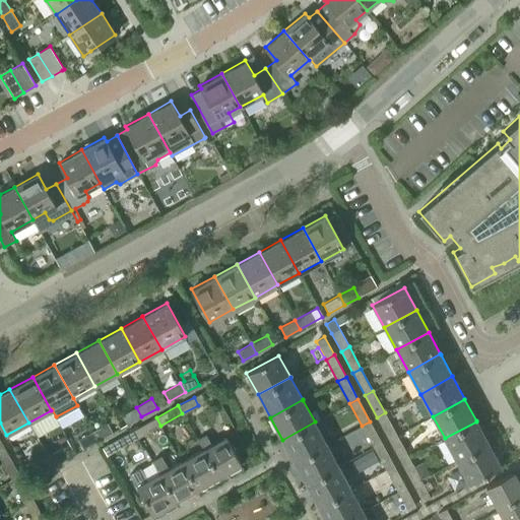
[(127,425),(141,416),(136,407),(122,415),(127,425)]
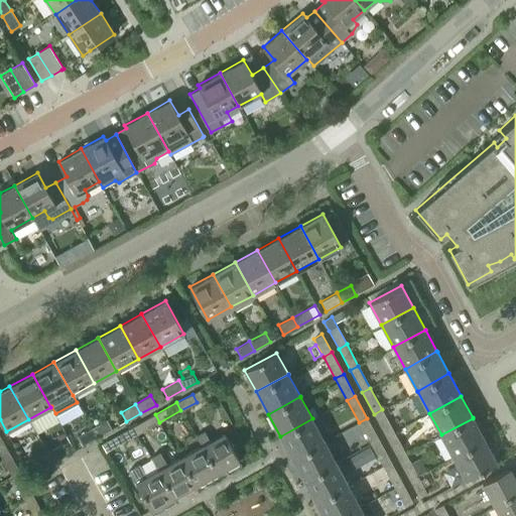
[(386,436),(394,431),(382,409),(374,414),(386,436)]
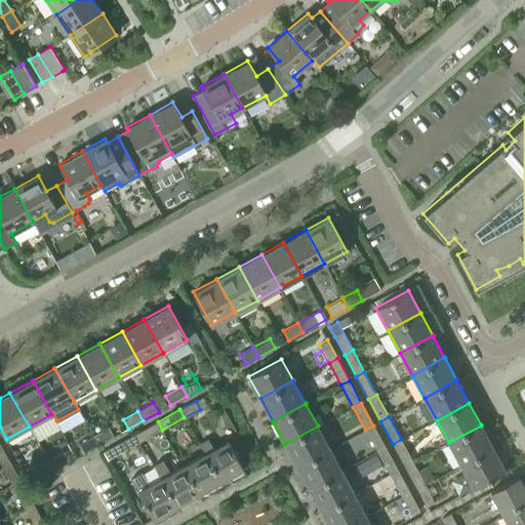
[(140,442),(162,430),(158,421),(135,434),(140,442)]
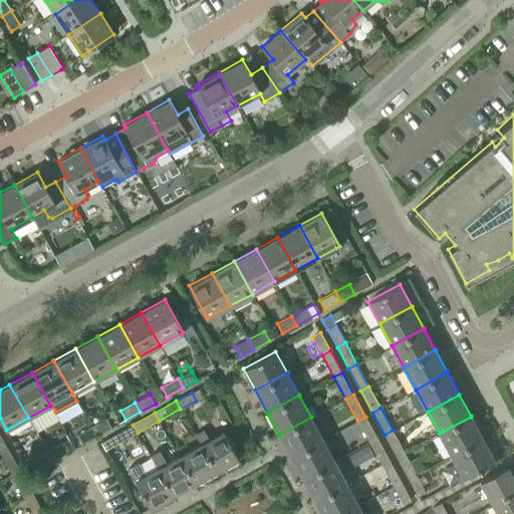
[(323,439),(311,418),(311,417),(279,435),(291,457),(323,439)]
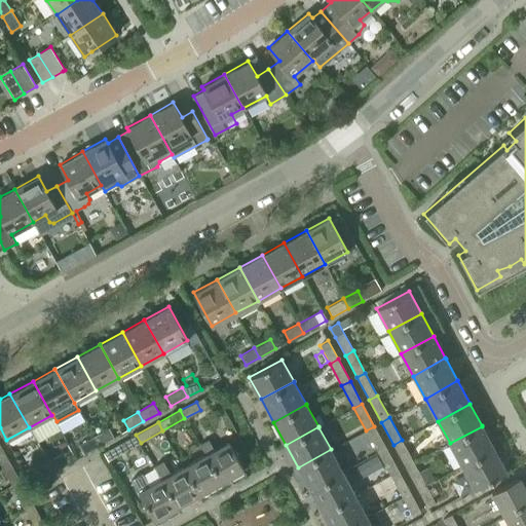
[(378,453),(386,448),(374,426),(366,430),(378,453)]
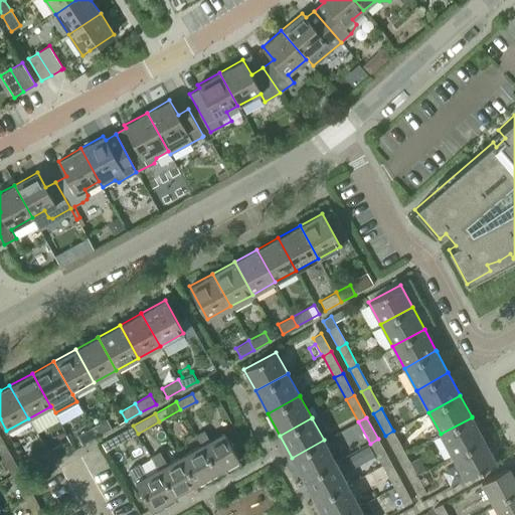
[(484,439),(472,417),(441,434),(452,456),(484,439)]
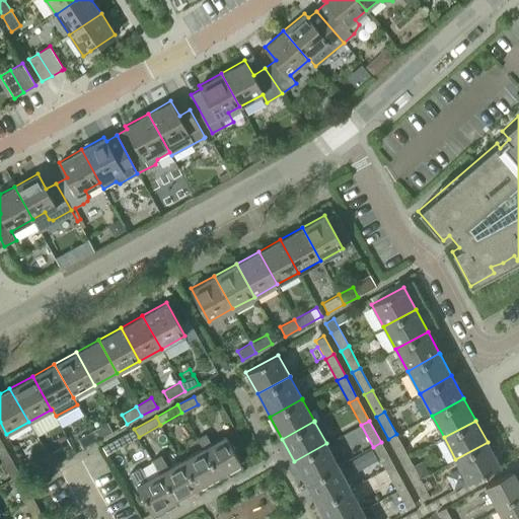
[(91,431),(96,440),(113,432),(107,422),(91,431)]
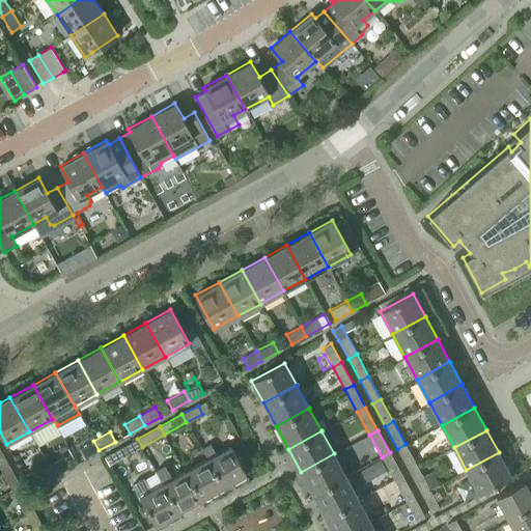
[(127,455),(142,447),(137,439),(122,447),(127,455)]
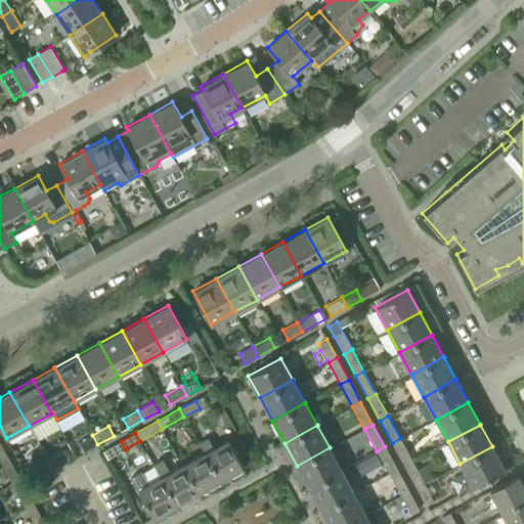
[(83,452),(97,444),(92,435),(78,443),(83,452)]
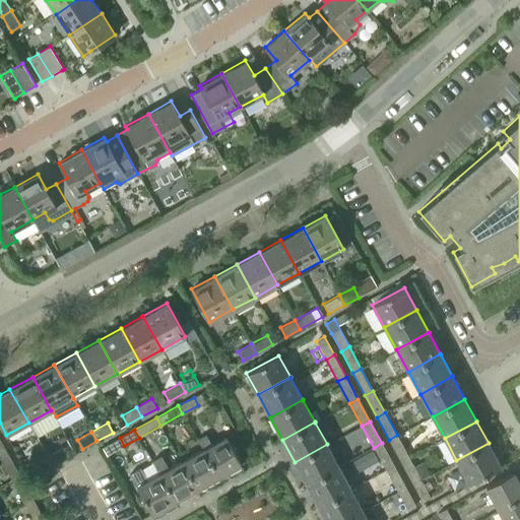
[(202,450),(217,477),(242,464),(225,437),(211,445),(206,434),(197,439),(202,449),(202,450)]
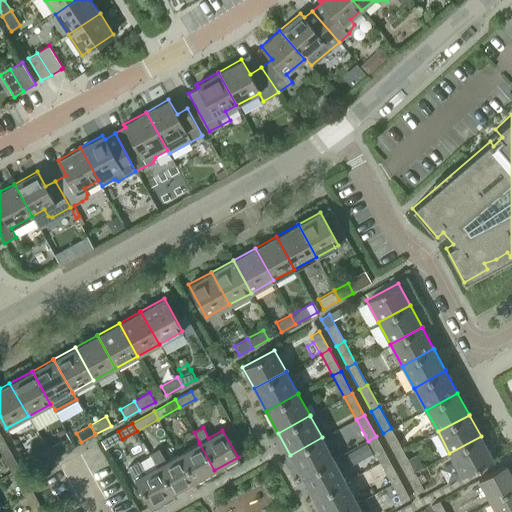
[(394,454),(403,450),(391,428),(383,433),(394,454)]
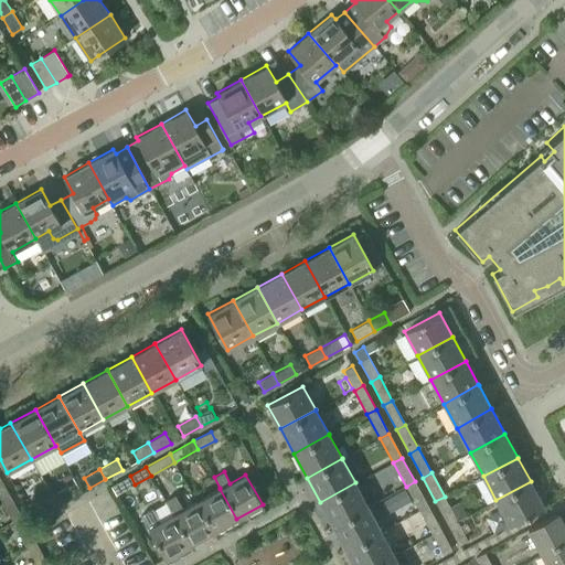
[(419,511),(428,505),(415,481),(406,487),(419,511)]
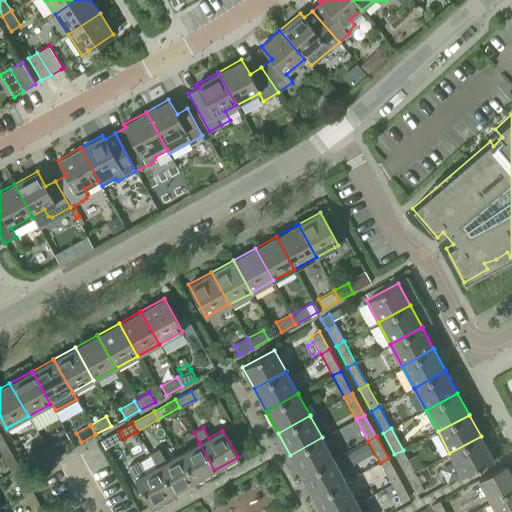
[(461,475),(493,458),(481,436),(449,453),(461,475)]
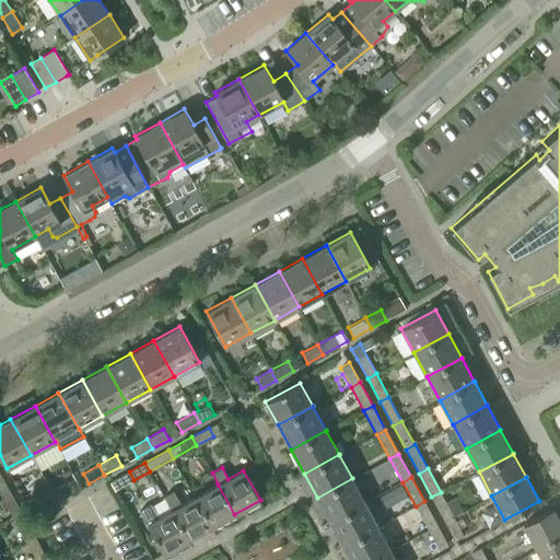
[(364,502),(352,479),(352,478),(317,498),(330,521),(364,502)]
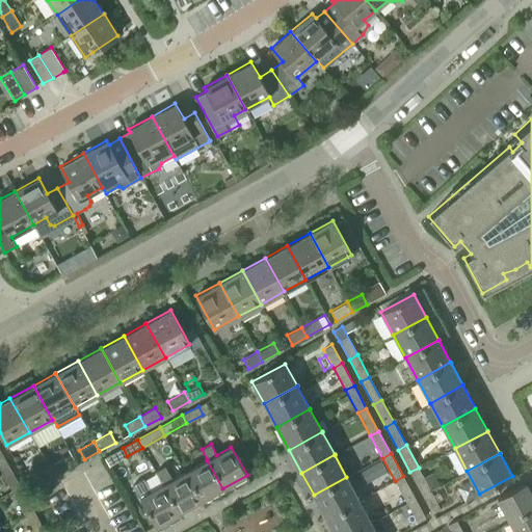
[(53,476),(70,467),(64,457),(48,467),(53,476)]
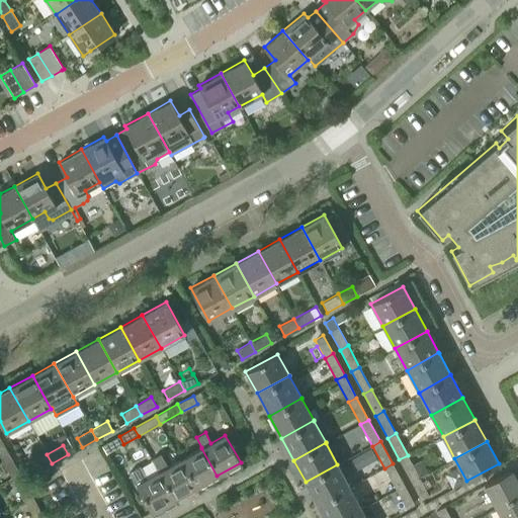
[(370,447),(361,452),(367,463),(377,457),(370,447)]
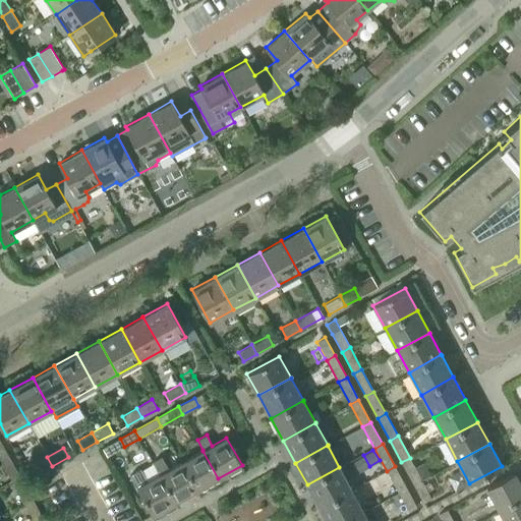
[(196,490),(218,478),(203,451),(181,462),(196,490)]
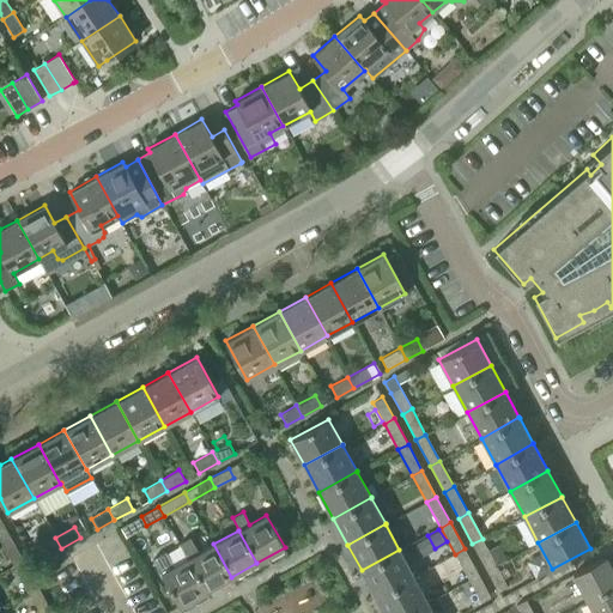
[(0,540),(14,566),(24,560),(10,535),(0,539),(0,540)]
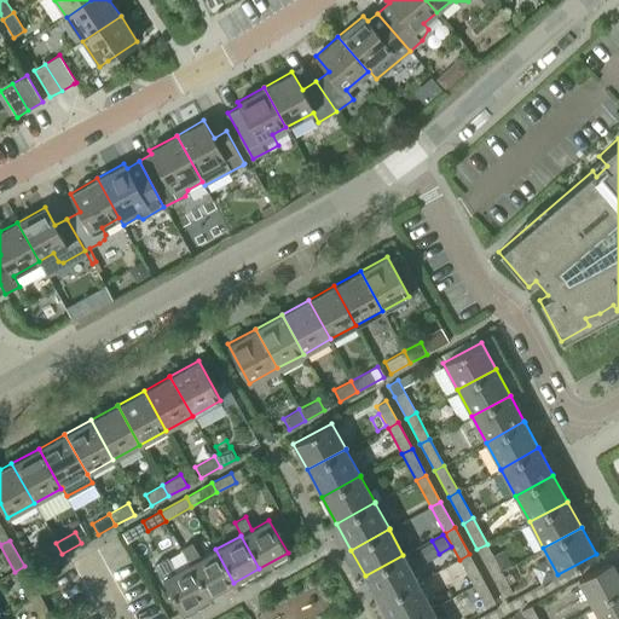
[(46,563),(62,554),(56,543),(40,553),(46,563)]
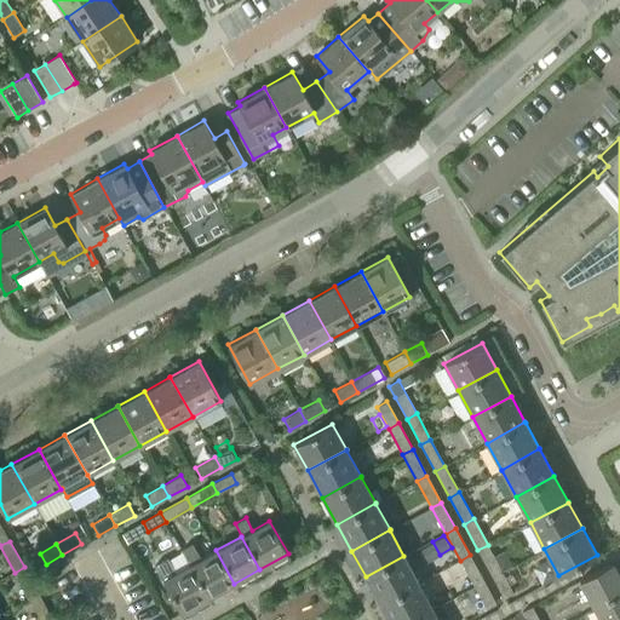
[(492,577),(501,572),(488,545),(477,550),(492,577)]
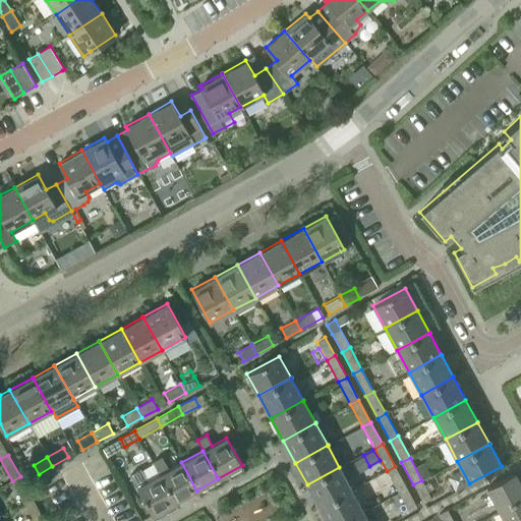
[(196,490),(181,462),(169,469),(165,463),(156,468),(159,474),(174,503),(196,490)]
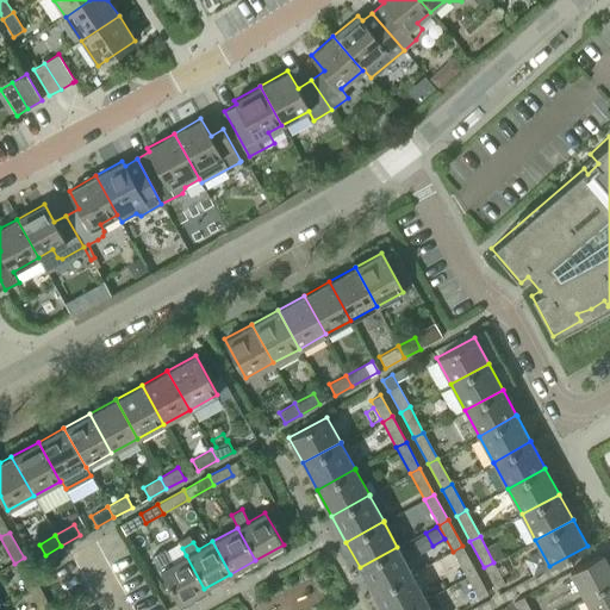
[(466,577),(477,572),(462,546),(453,552),(466,577)]
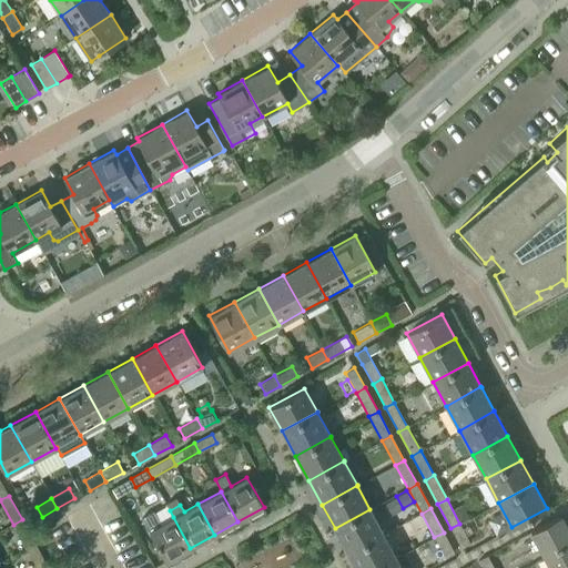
[(383,534),(369,509),(335,528),(348,554),(383,534)]
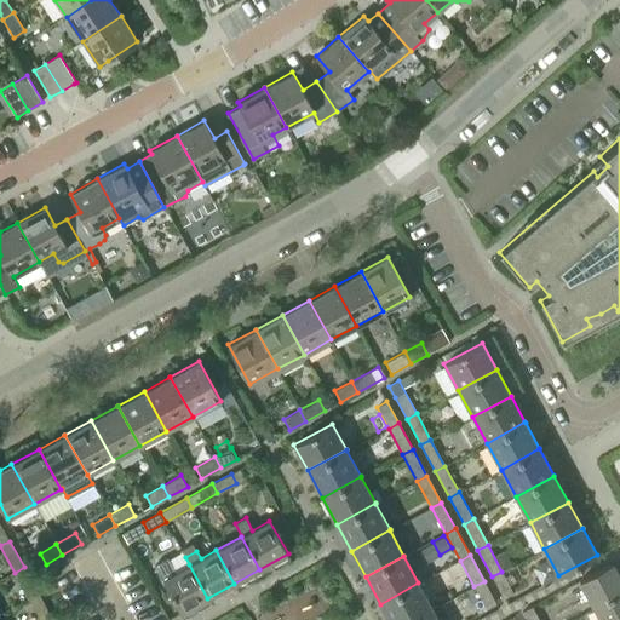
[(207,598),(189,564),(176,573),(167,558),(154,564),(181,613),(207,598)]
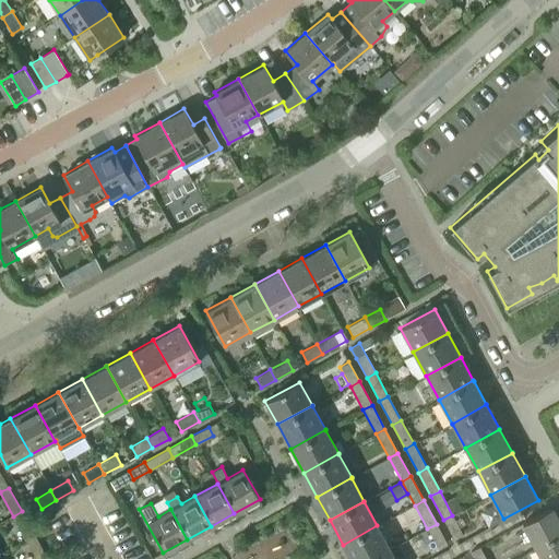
[(535,548),(558,535),(558,521),(551,508),(522,523),(535,548)]
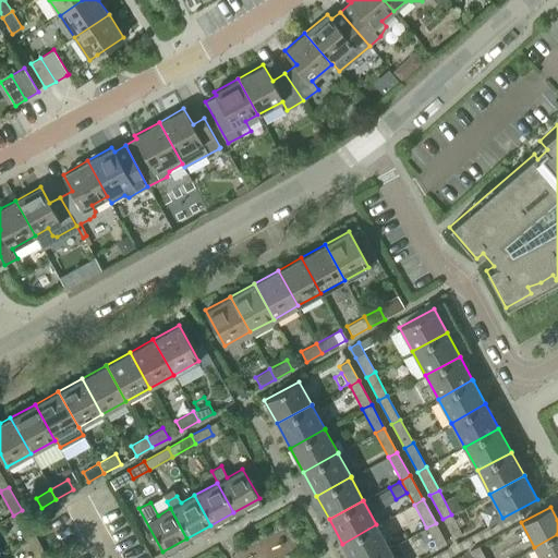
[(26,540),(35,534),(22,510),(13,516),(26,540)]
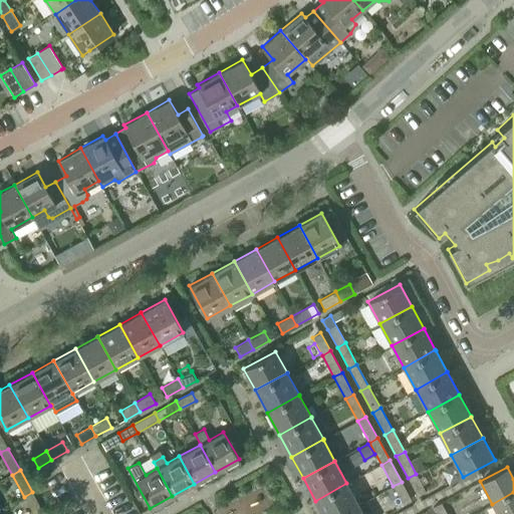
[(416,474),(408,478),(418,496),(426,491),(416,474)]
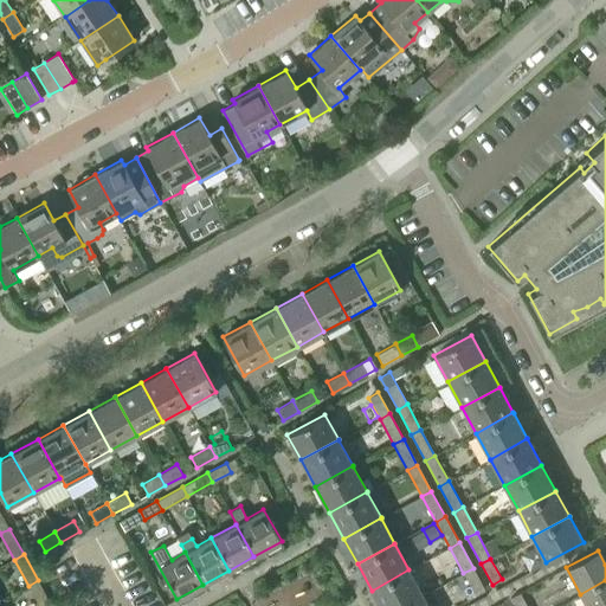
[(474,568),(463,573),(475,594),(484,588),(474,568)]
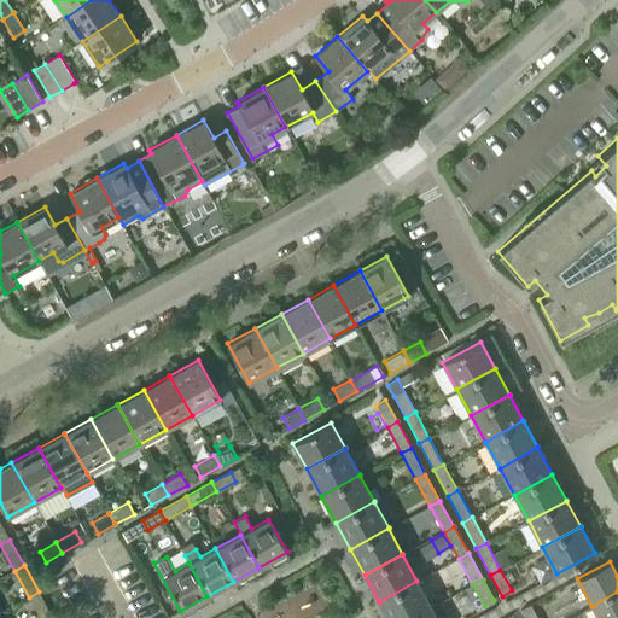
[(412,617),(431,607),(417,581),(379,602),(388,617),(412,617)]
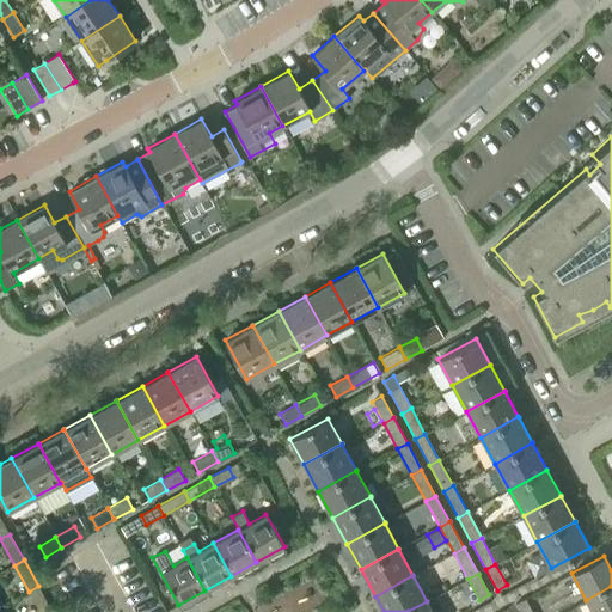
[(40,611),(51,611),(53,611),(38,586),(29,592),(40,611)]
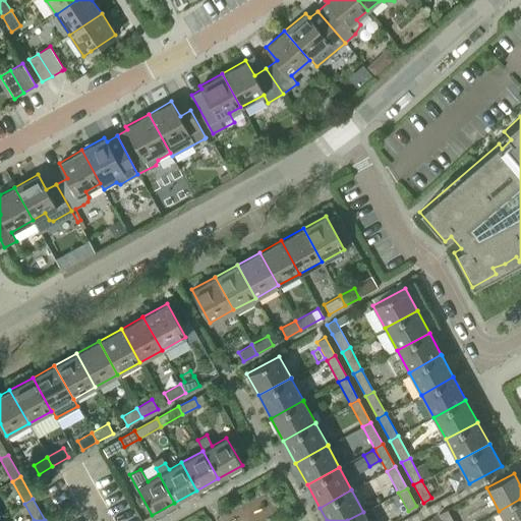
[(504,520),(520,520),(520,499),(499,511),(504,520)]
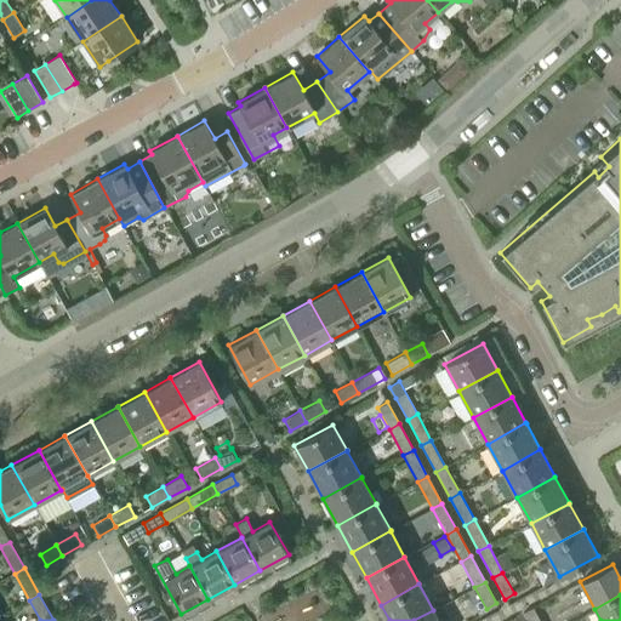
[(527,620),(540,620),(533,607),(523,613),(527,620)]
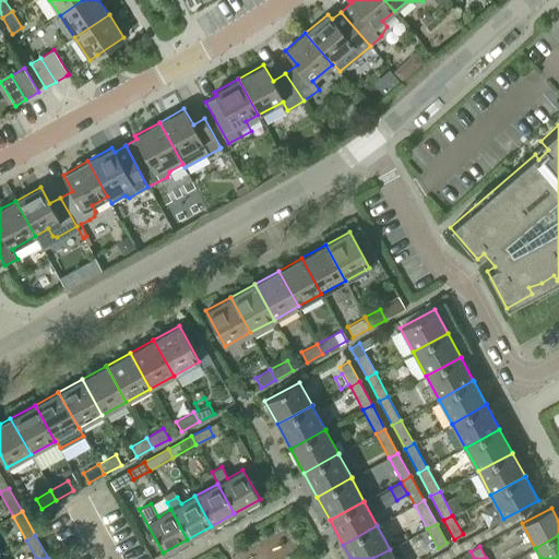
[(372,558),(394,558),(390,549),(372,558)]
